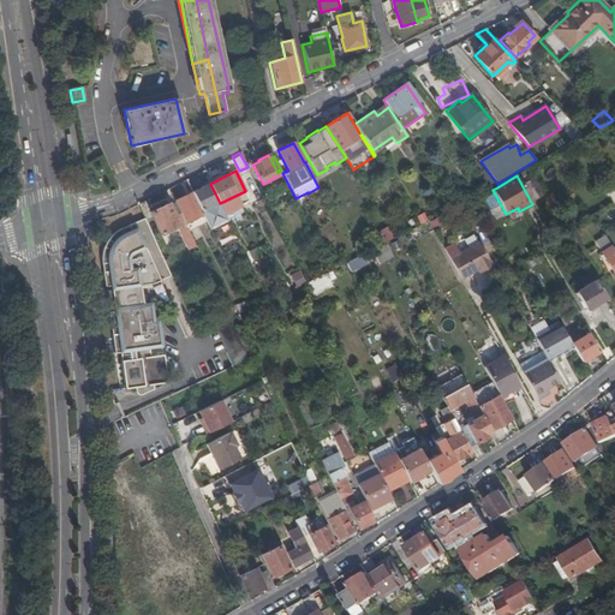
[(210,184),(192,192),(203,215),(210,230),(228,220),(220,203),(210,184)]
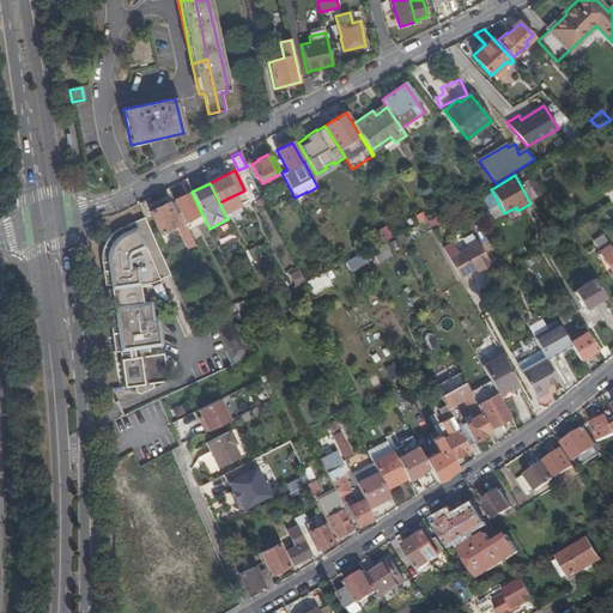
[(192,192),(174,200),(184,223),(187,226),(189,225),(188,223),(202,214),(192,192)]
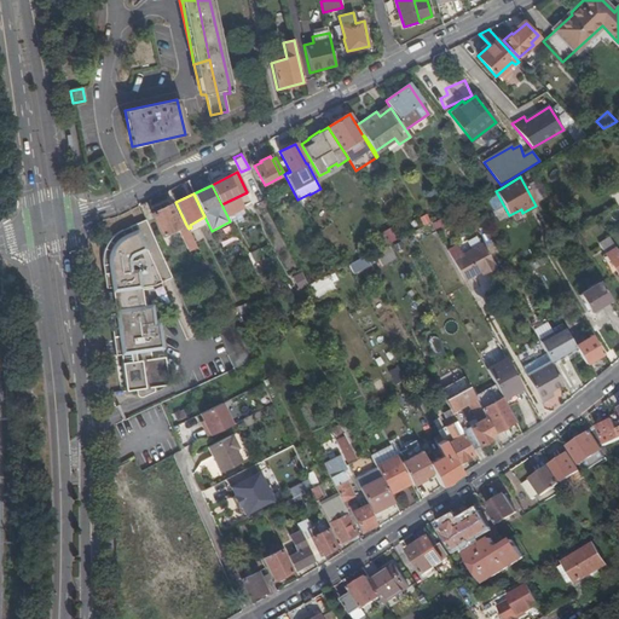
[(175,202),(169,204),(180,227),(186,225),(175,202)]
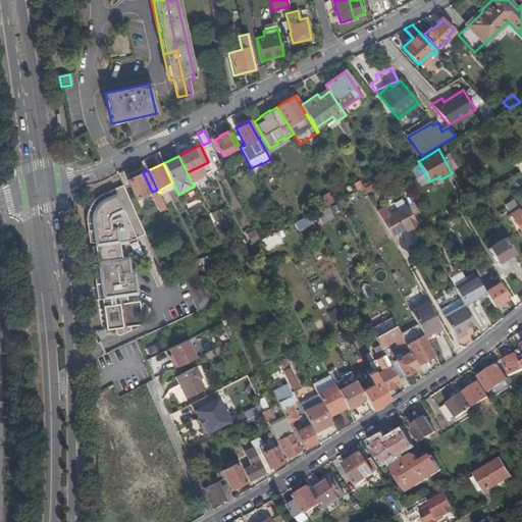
[(152,192),(143,172),(127,179),(137,199),(151,192),(152,192)]
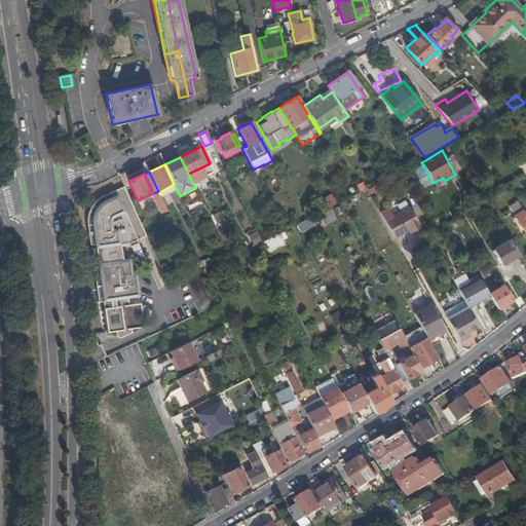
[(128,299),(139,298),(136,274),(133,274),(133,270),(130,269),(129,259),(122,260),(119,245),(132,242),(146,236),(123,187),(104,195),(97,200),(90,207),(87,214),(86,220),(86,227),(87,233),(89,246),(95,245),(95,249),(96,254),(96,259),(98,267),(92,268),(99,303),(103,303),(108,334),(115,333),(116,336),(118,339),(120,340),(132,334),(132,331),(144,329),(142,320),(140,304),(128,306),(128,303),(128,299)]
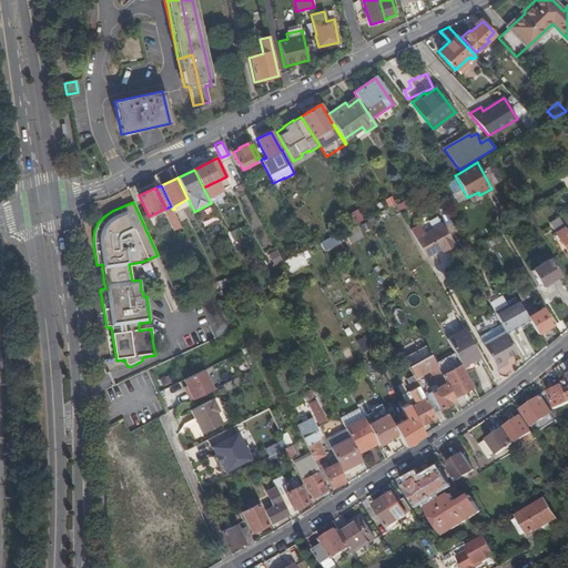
[(165,209),(164,209),(173,227),(180,224),(173,210),(171,206),(165,209)]
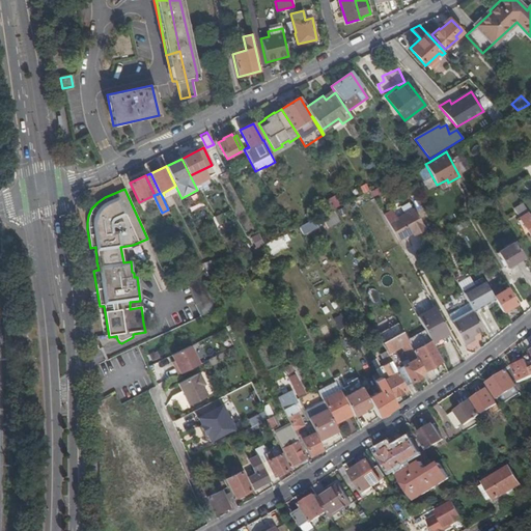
[(325,199),(330,210),(340,204),(335,194),(325,199)]
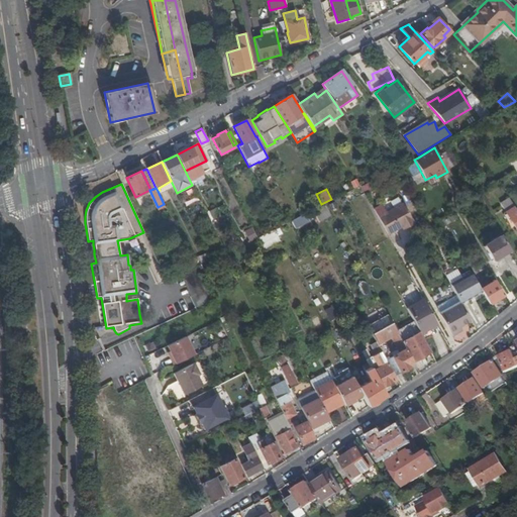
[(373,210),(387,234),(400,226),(402,228),(412,222),(397,194),(383,201),(384,204),(382,205),(378,198),(369,202),(373,210)]
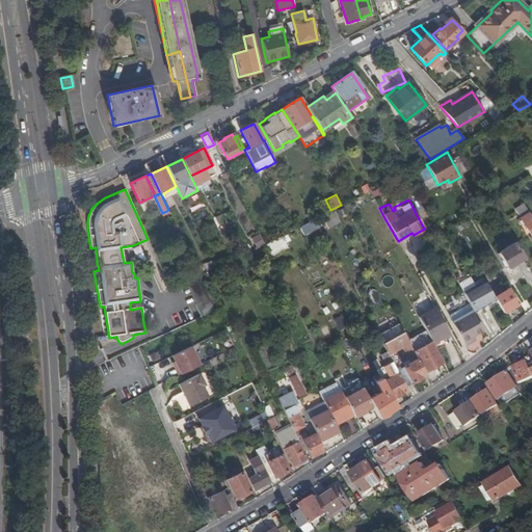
[(339,222),(334,212),(323,218),(328,229),(339,222)]
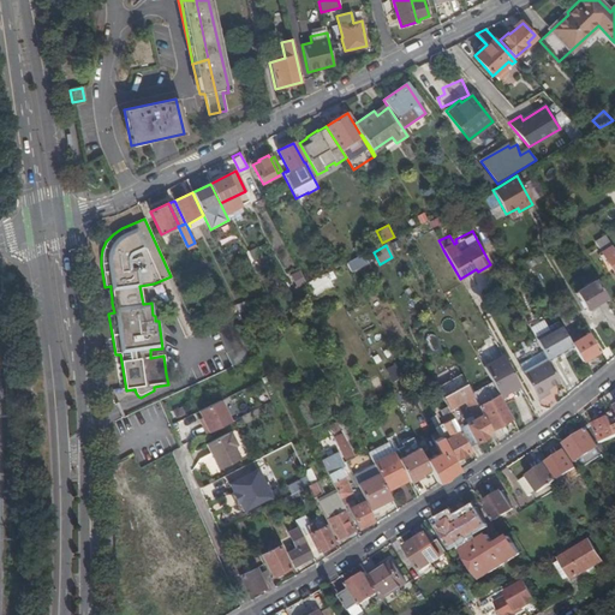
[(614,252),(611,246),(602,252),(614,274),(614,252)]
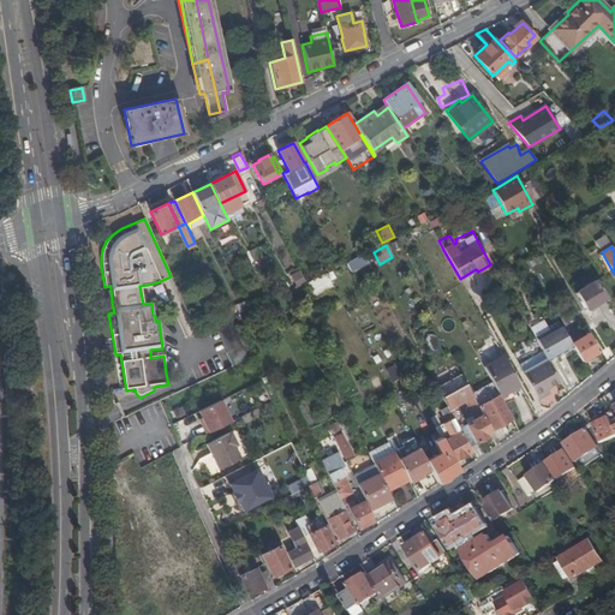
[(368,264),(363,256),(351,262),(348,263),(352,272),(360,268),(368,264)]
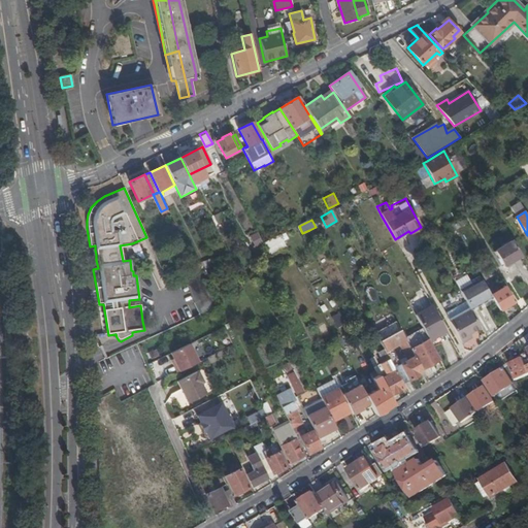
[(285,246),(279,235),(262,244),(268,255),(285,246)]
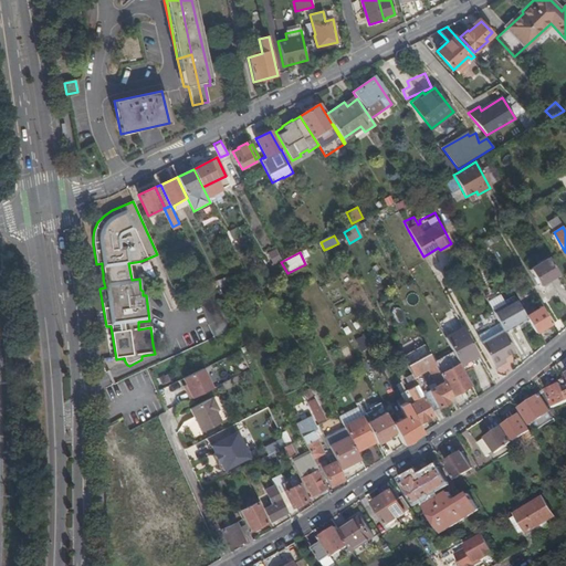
[(536,265),(546,281),(557,274),(548,258),(536,265)]
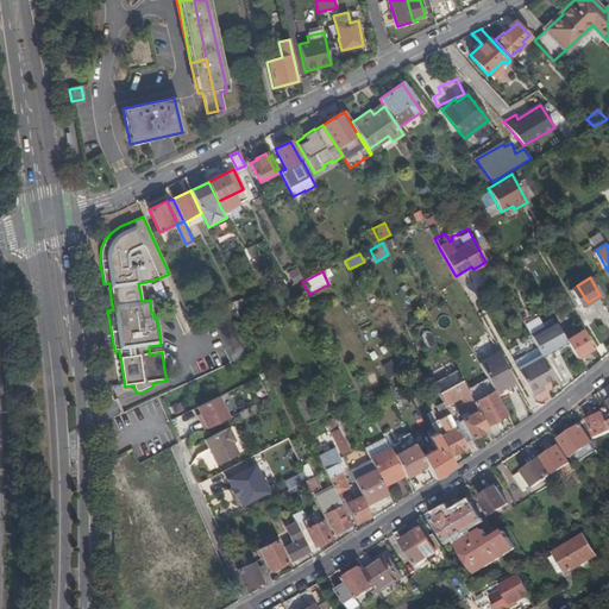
[(581,306),(588,302),(577,286),(571,289),(581,306)]
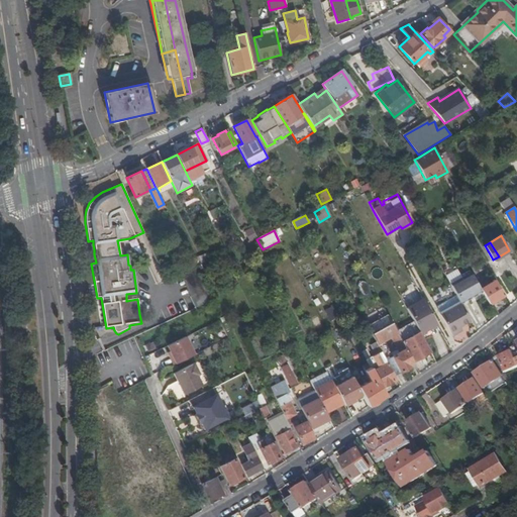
[(180,274),(188,292),(204,284),(196,267),(194,267),(180,274)]
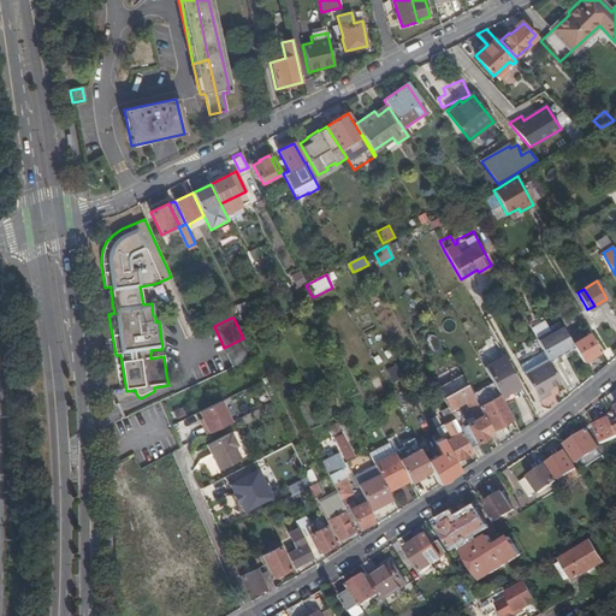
[(535,339),(548,332),(540,319),(528,326),(535,339)]
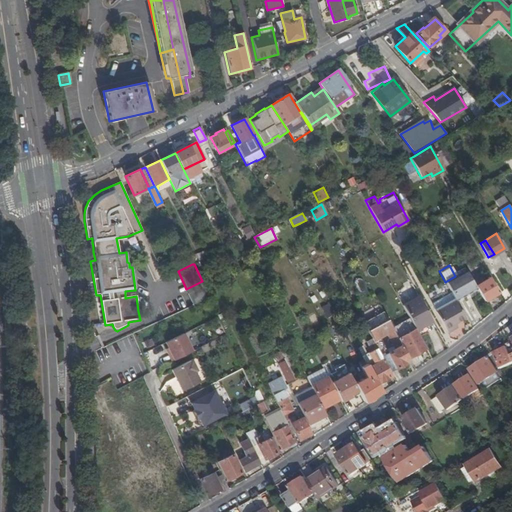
[(445,282),(457,301),(477,289),(475,286),(466,270),(455,276),(445,282)]
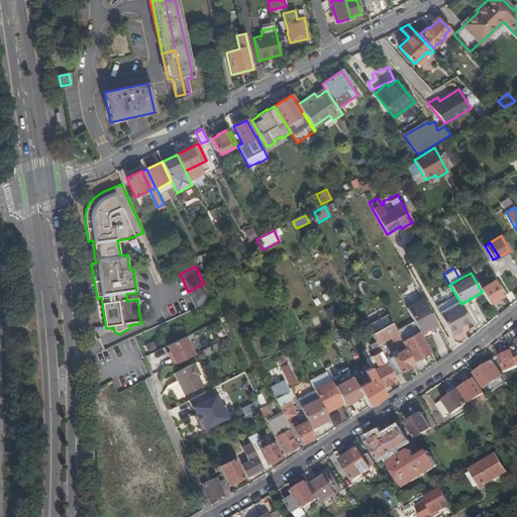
[(482,292),(489,304),(504,296),(494,281),(480,289),(482,292)]
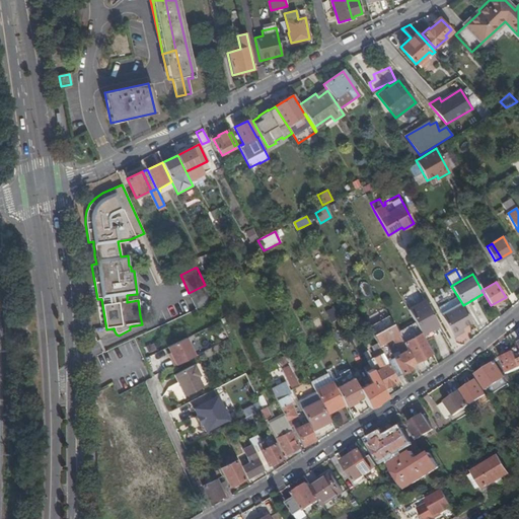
[(189,293),(197,310),(213,303),(205,285),(189,293)]
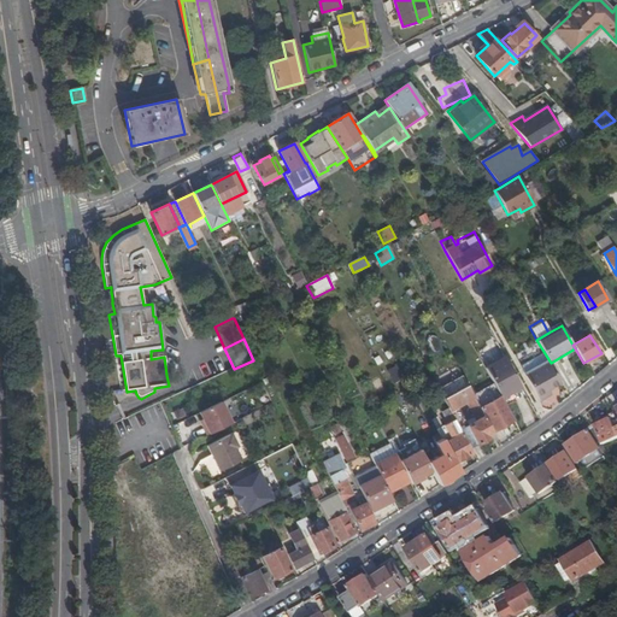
[(486,368),(501,397),(521,386),(504,357),(486,368)]
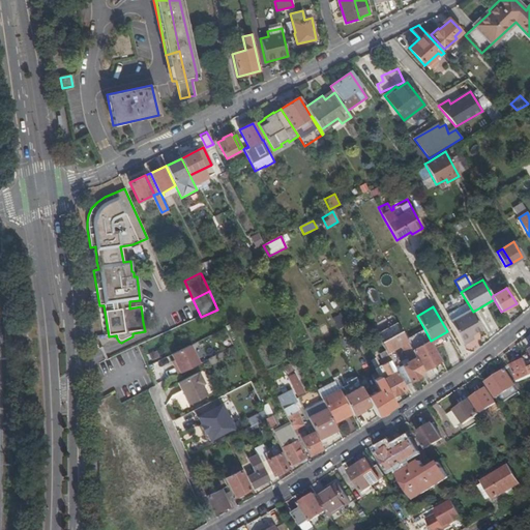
[(451,324),(464,346),(471,342),(468,337),(471,335),(482,329),(473,312),(451,324)]
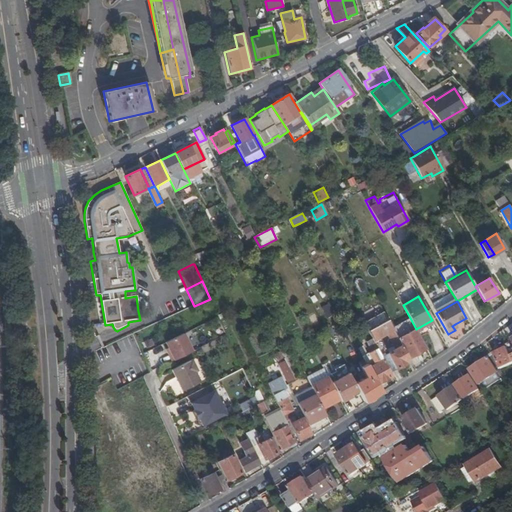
[(367,331),(377,348),(390,372),(405,363),(404,361),(409,358),(398,339),(388,320),(367,331)]
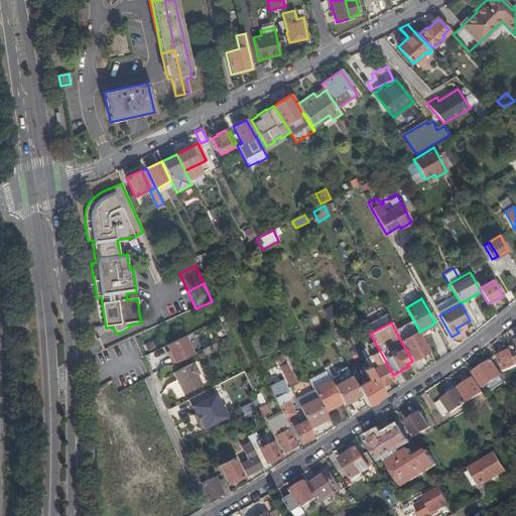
[(419,332),(421,335),(436,326),(435,323),(419,332)]
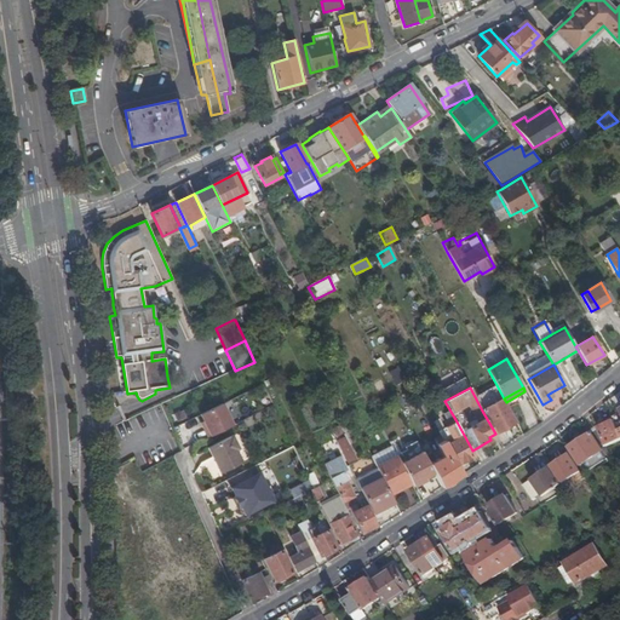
[(482,411),(495,434),(516,423),(503,399),(482,411)]
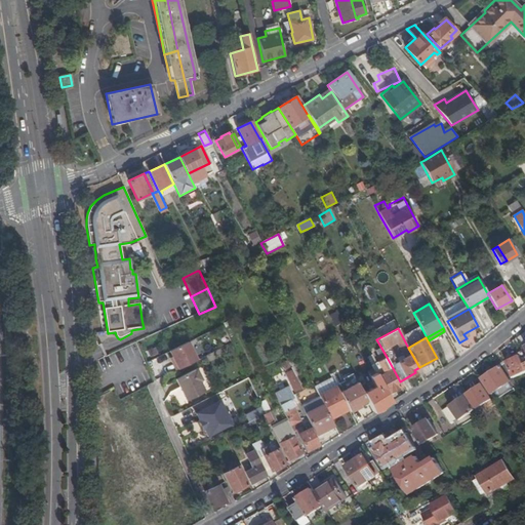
[(177,370),(198,360),(189,341),(170,351),(172,356),(171,357),(177,370)]
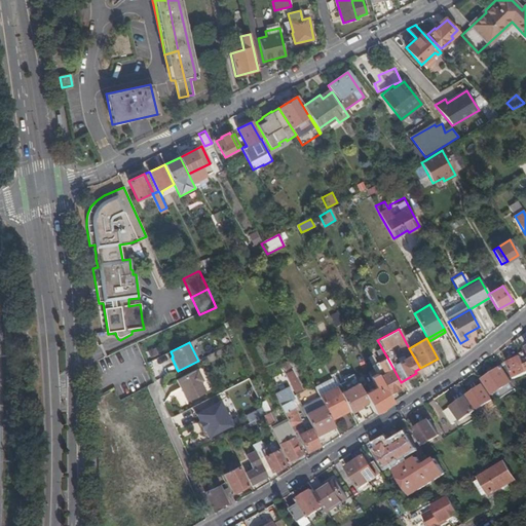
[(524,351),(505,361),(506,363),(525,353),(524,351)]
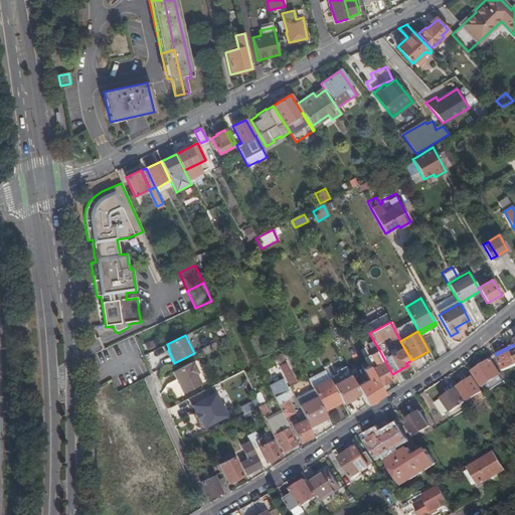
[(514,348),(514,346),(496,355),(504,370),(514,365),(514,348)]
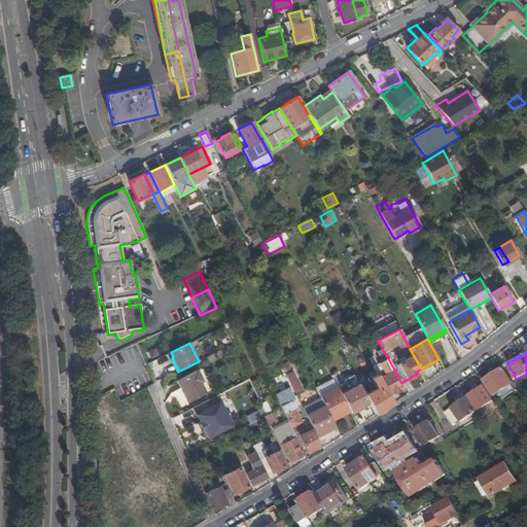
[(373,356),(367,358),(373,366),(377,364),(373,356)]
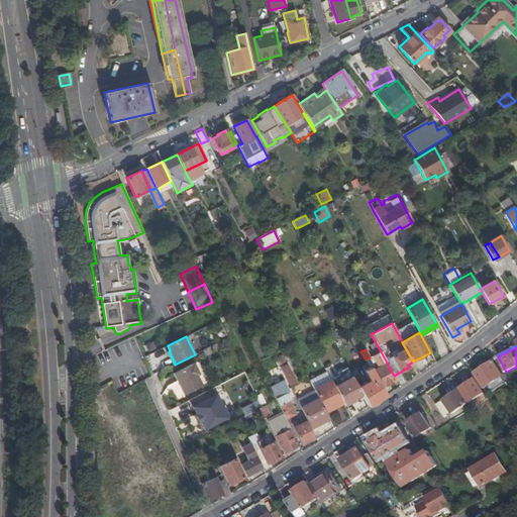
[(372,371),(381,388),(396,380),(394,376),(381,351),(375,354),(380,367),(372,371)]
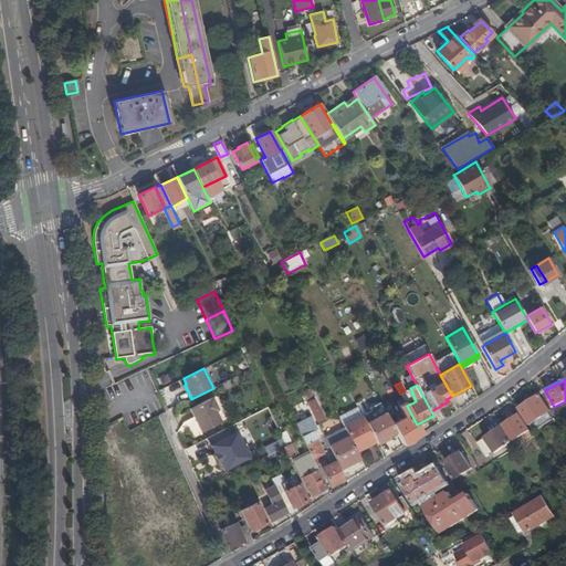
[(554,407),(545,390),(519,408),(528,423),(549,411),(549,410),(554,407)]
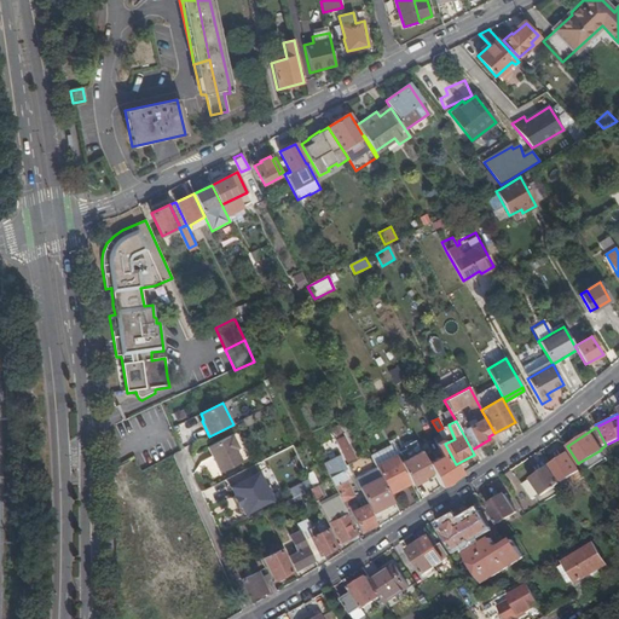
[(207,447),(218,468),(239,457),(236,450),(238,449),(232,435),(207,447)]
